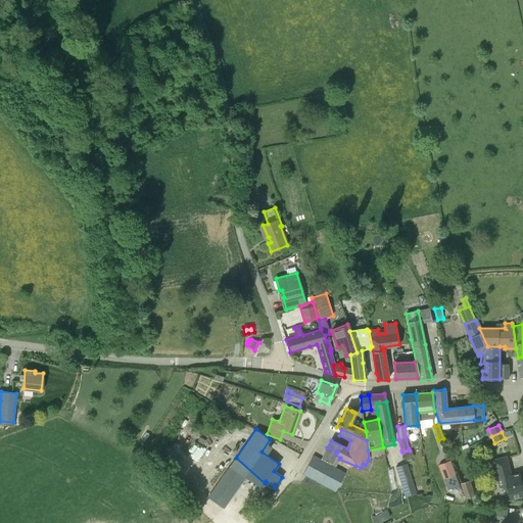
[(186,452),(195,460),(206,446),(197,439),(186,452)]
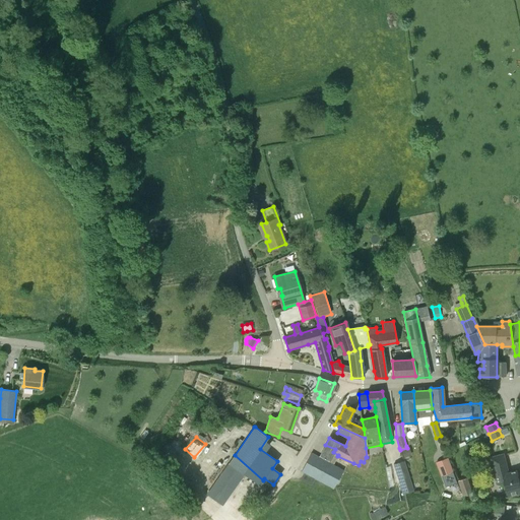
[(334,454),(337,456),(338,455),(333,452),(335,449),(325,445),(320,455),(330,461),(334,454)]
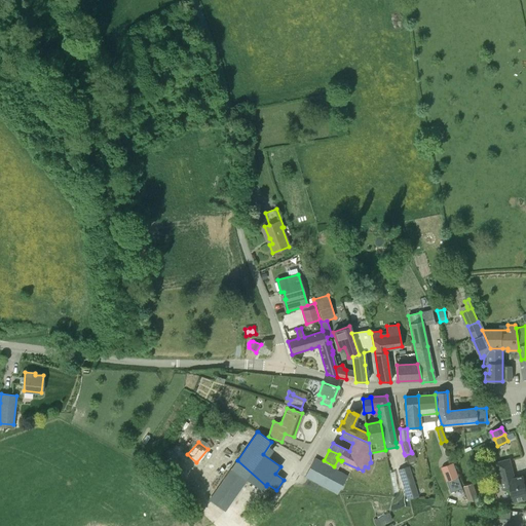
[(405,455),(407,463),(414,460),(412,453),(405,455)]
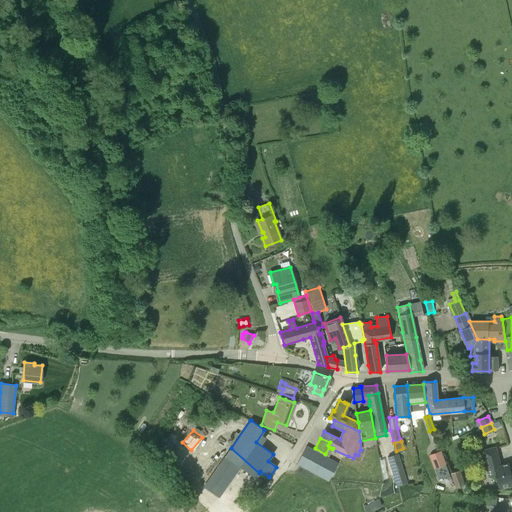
[(307,478),(310,471),(329,481),(338,462),(306,446),(297,464),(299,465),(296,472),(307,478)]
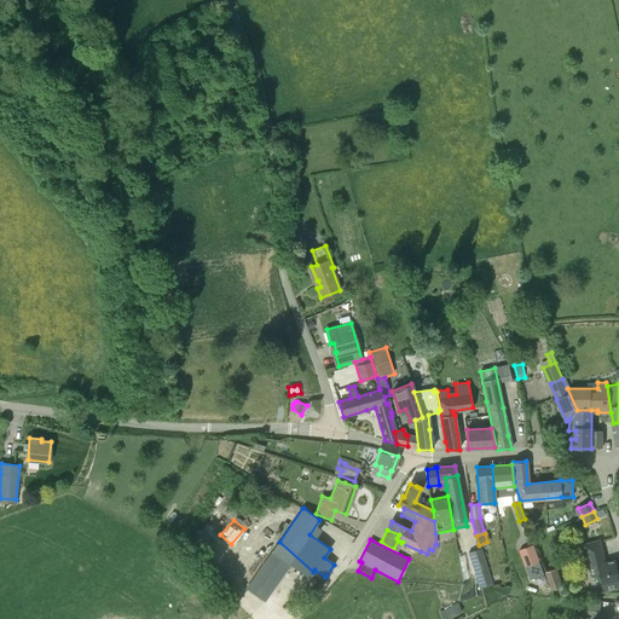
[(606,562),(602,550),(600,539),(584,543),(586,554),(593,576),(601,573),(606,591),(618,588),(618,572),(615,560),(606,562)]
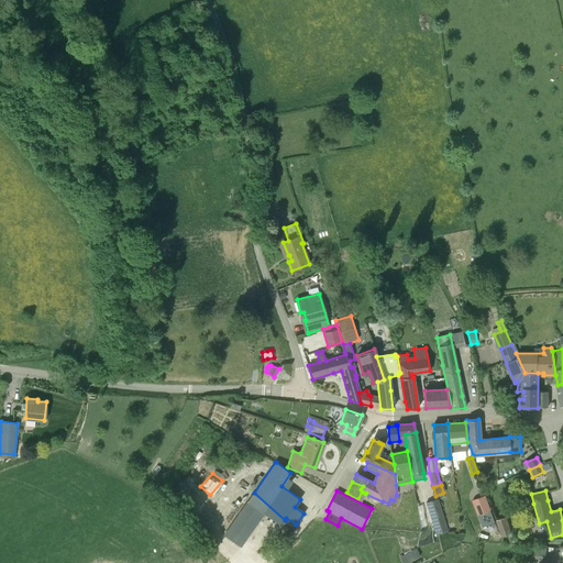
[(282,525),(285,520),(254,493),(232,523),(249,536),(265,514),(282,525)]
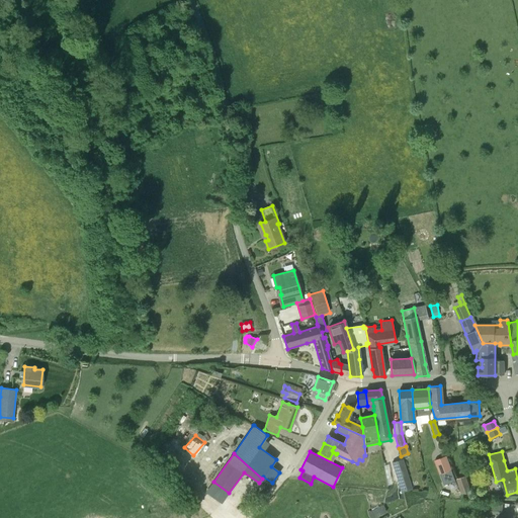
[(446,472),(451,470),(450,467),(445,455),(435,460),(439,472),(440,475),(446,472)]
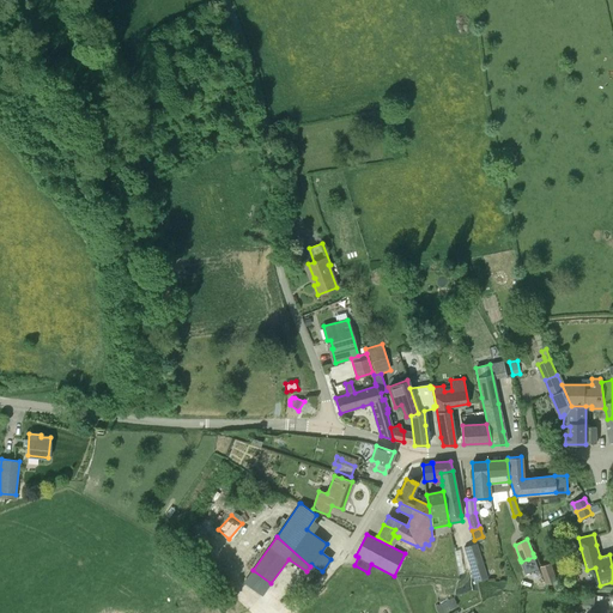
[(489,578),(477,542),(463,547),(474,583),(489,578)]
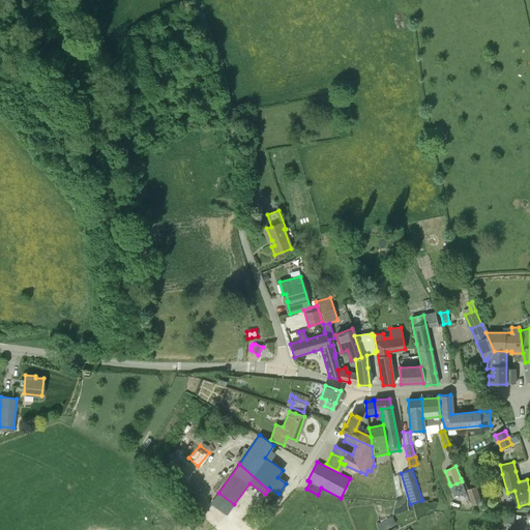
[(472,504),(483,504),(477,487),(475,487),(471,474),(465,476),(468,490),(467,491),(472,504)]
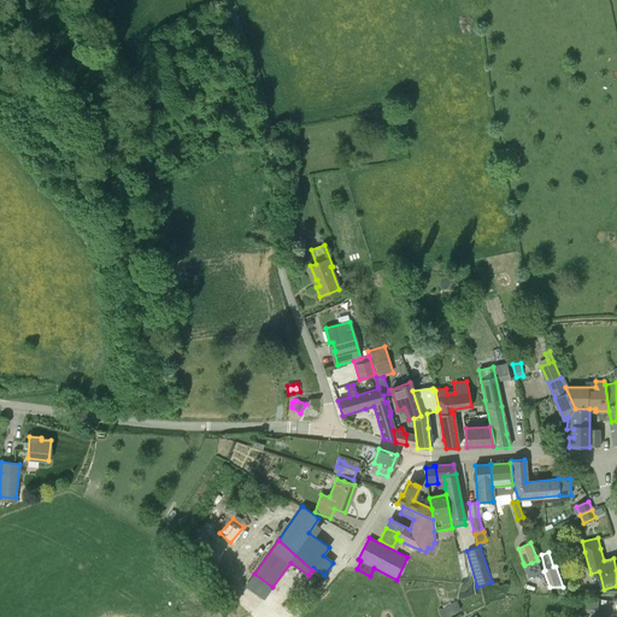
[(468,577),(463,553),(458,554),(462,577),(468,577)]
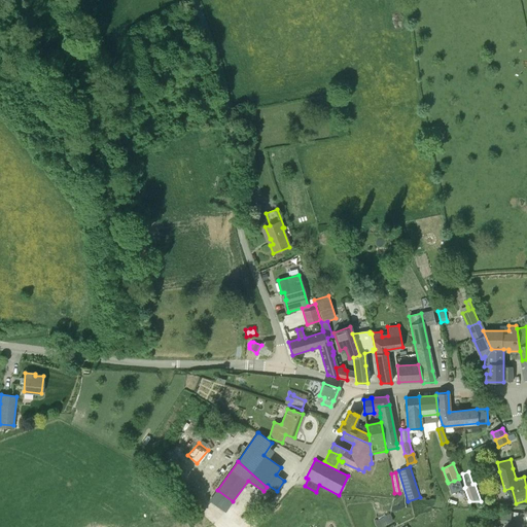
[(455,499),(466,495),(461,483),(451,487),(455,499)]
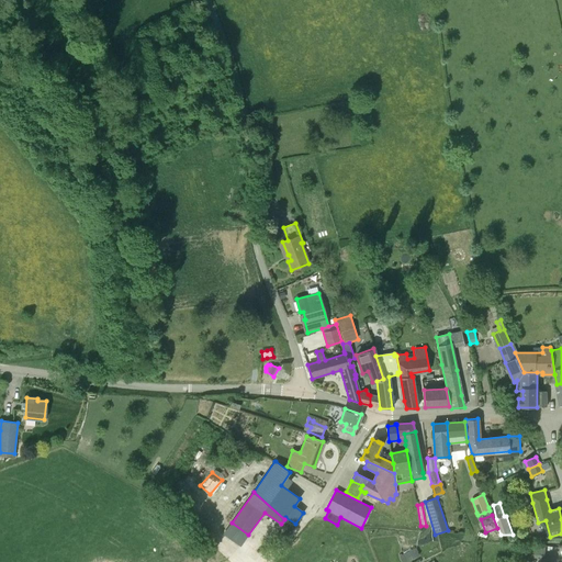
[(528,557),(546,558),(546,551),(549,551),(550,546),(527,544),(527,550),(528,550),(528,557)]
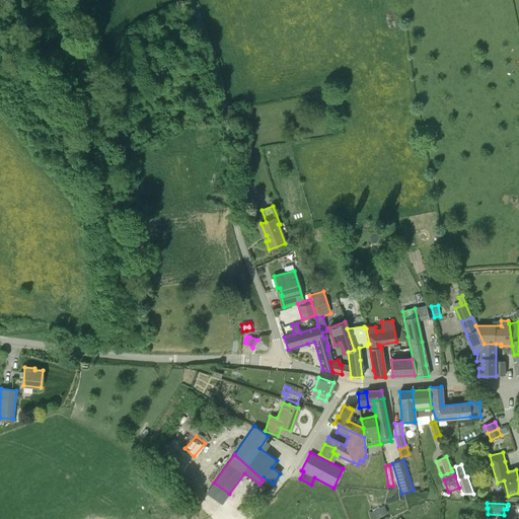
[(383,506),(368,514),(371,518),(375,518),(387,513),(383,506)]
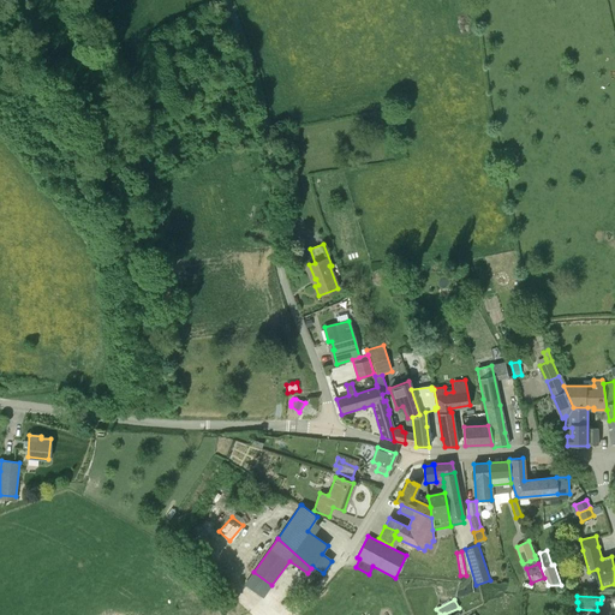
All buildings are outlined.
